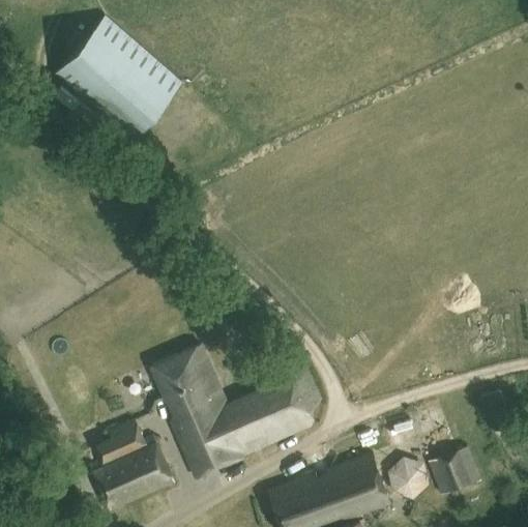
[(0,0),(0,10),(13,0),(0,0)]
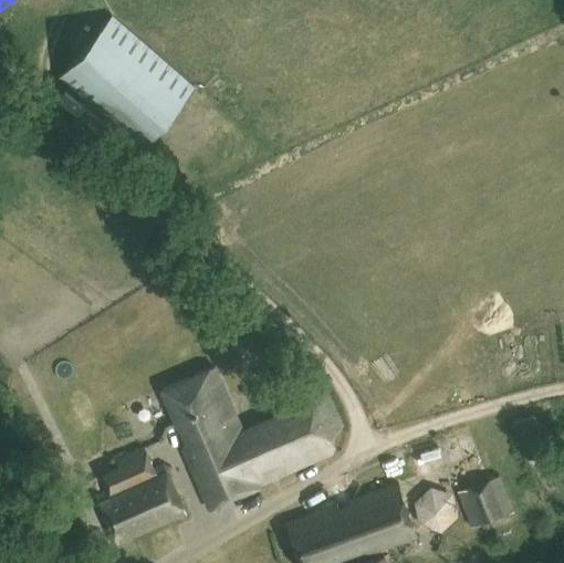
[(61,77),(143,149),(196,89),(113,18),(61,77)]
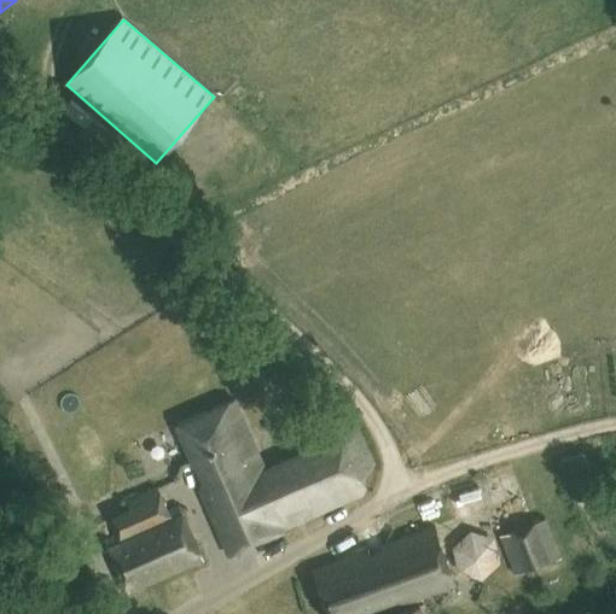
[(237,403),(180,428),(205,486),(202,493),(230,556),(283,533),(282,530),(365,493),(366,489),(360,475),(375,469),(352,419),(306,438),(311,451),(267,471),(237,403)]
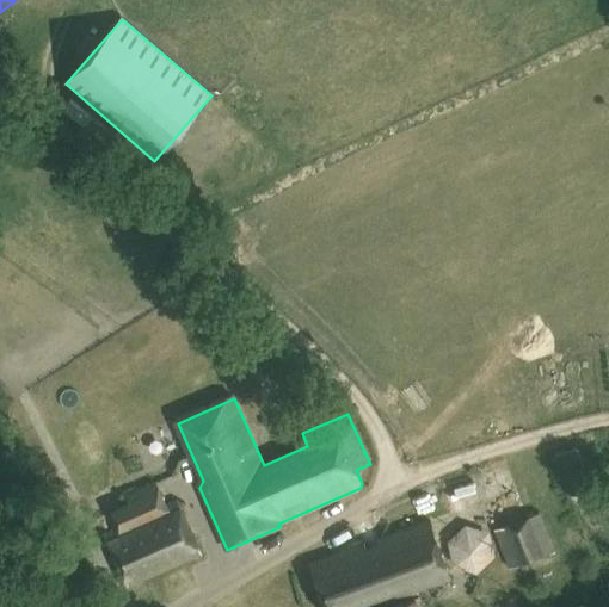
[(178,508),(170,512),(143,524),(136,506),(112,516),(121,533),(110,538),(133,588),(201,558),(178,508)]
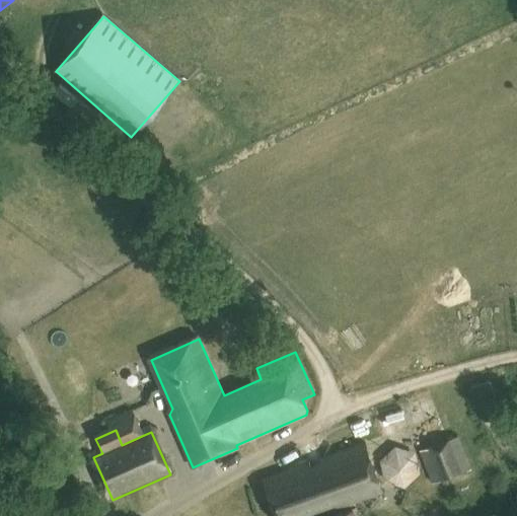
[(422,453),(434,484),(471,469),(459,439),(422,453)]
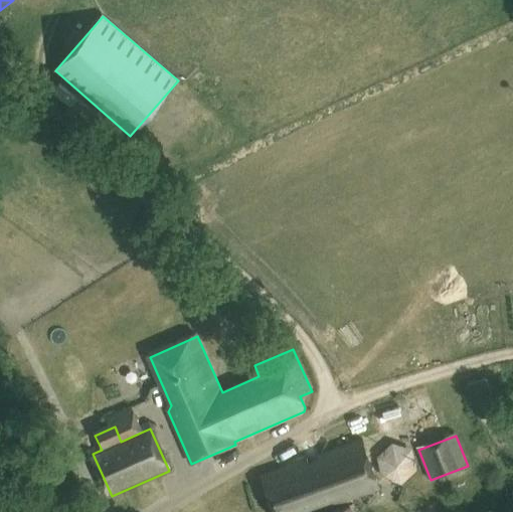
[(265,478),(278,511),(316,511),(379,488),(361,442),(265,478)]
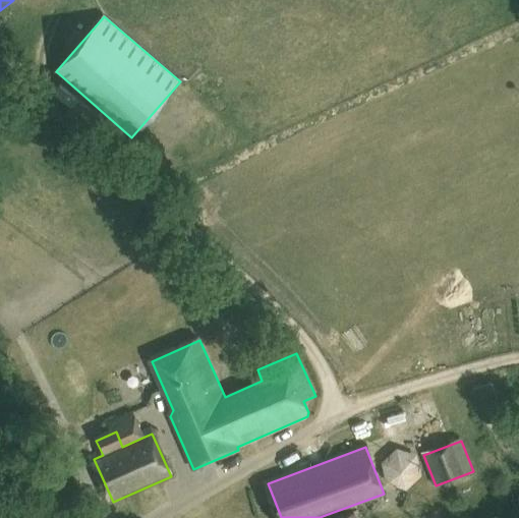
[(382,463),(387,485),(407,491),(423,476),(417,456),(398,449),(382,463)]
